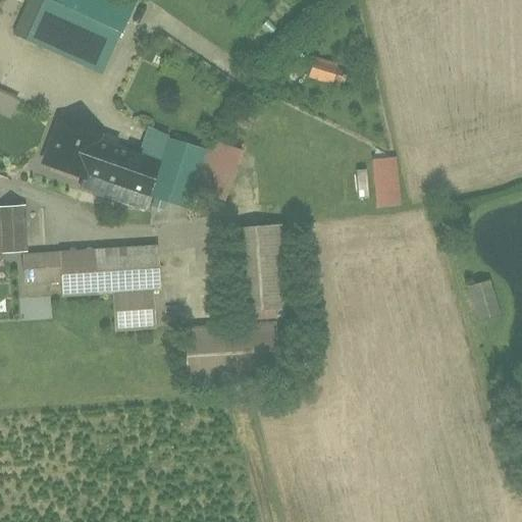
[(123,25),(71,0),(24,0),(12,27),(101,70),(123,25)]
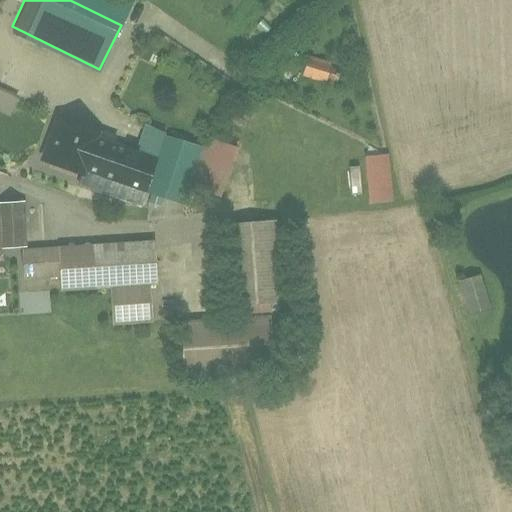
[(133,0),(70,0),(121,25),(133,0)]
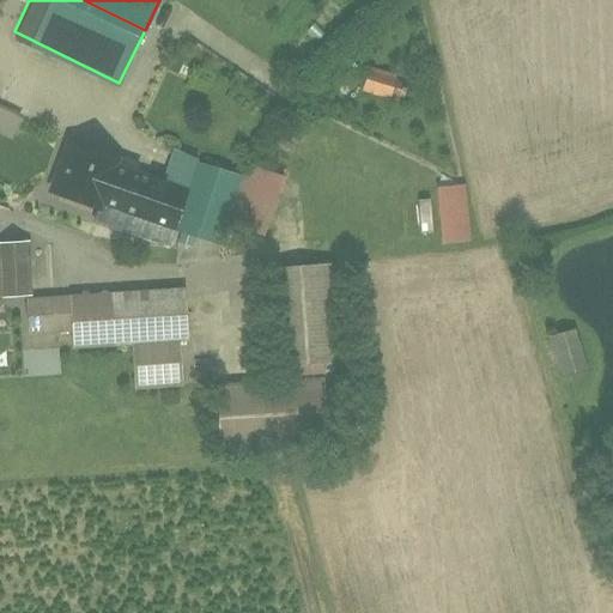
[(398,74),(372,65),(363,90),(389,98),(398,74)]
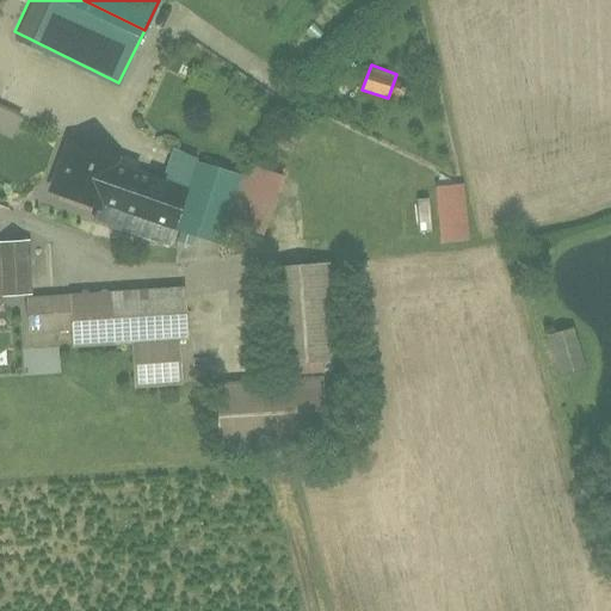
[(0,134),(14,141),(25,116),(0,105),(0,134)]
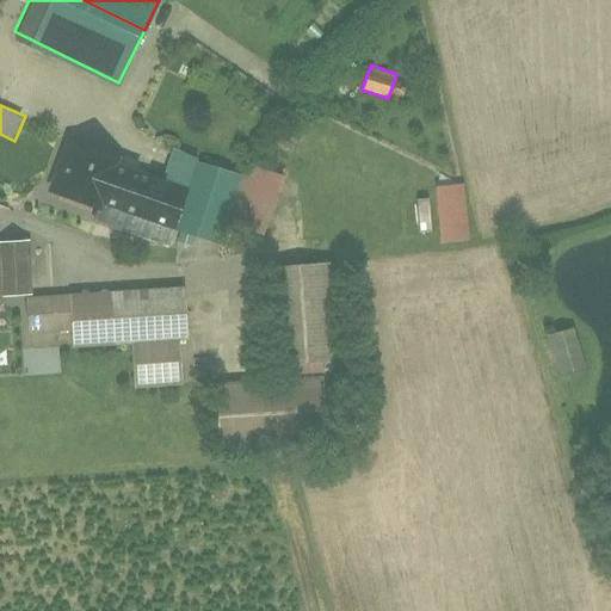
[(118,153),(73,136),(53,189),(99,205),(118,153)]
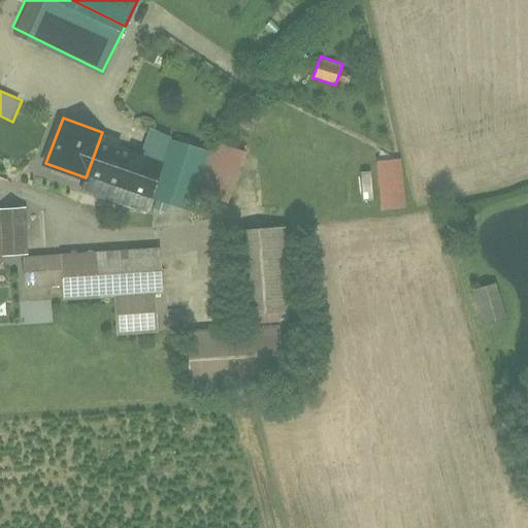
[(172,132),(154,126),(145,149),(164,155),(172,133),(172,132)]
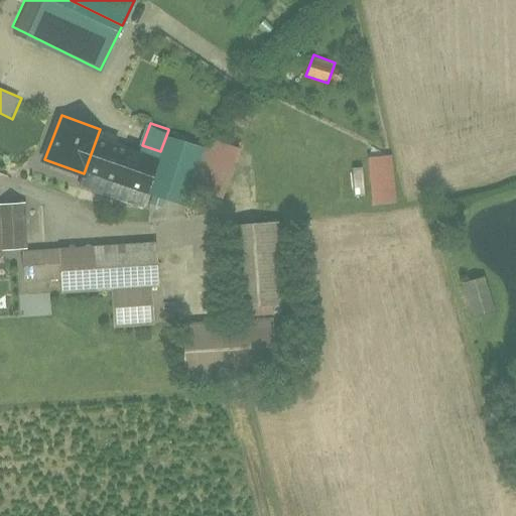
[(79,185),(139,208),(146,189),(160,151),(142,145),(100,129),(84,173),(79,185)]
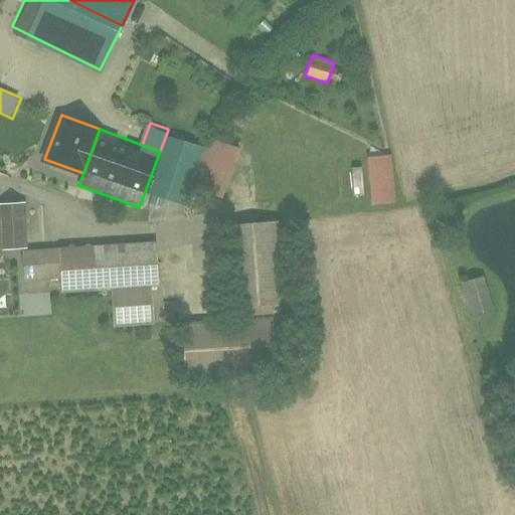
[(181,201),(203,142),(168,130),(160,151),(146,189),(181,201)]
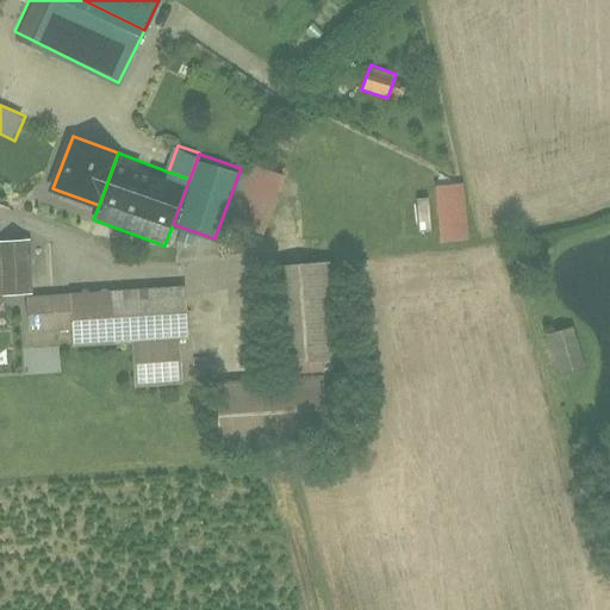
[(249,185),(282,194),(288,175),(255,166),(249,185)]
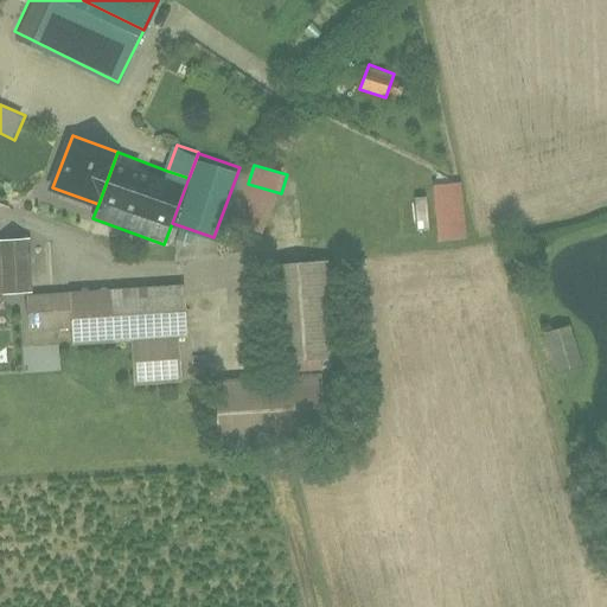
[(461,180),(434,183),(439,238),(466,236),(461,180)]
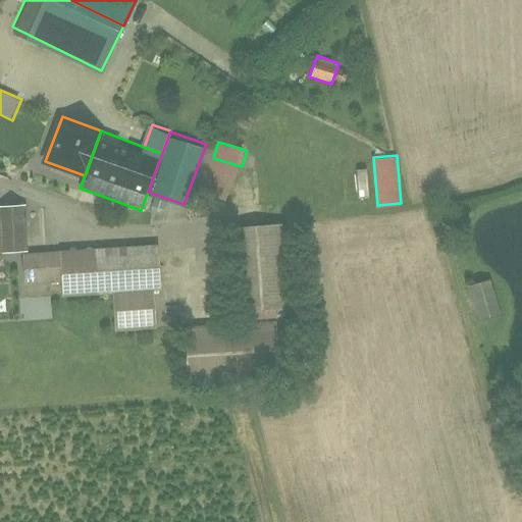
[(30,248),(24,203),(0,205),(0,211),(1,217),(4,250),(30,248)]
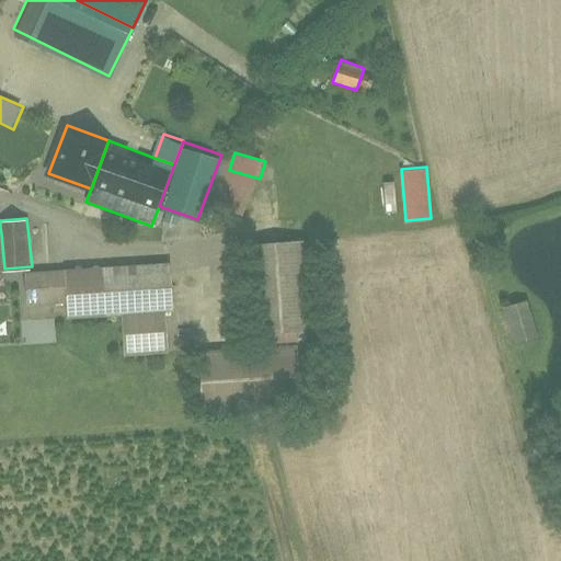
[(304,238),(254,242),(261,332),(311,328),(304,238)]
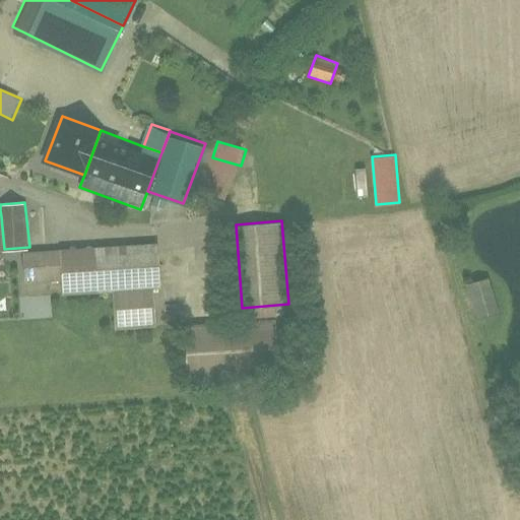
[(158,243),(62,250),(64,277),(65,293),(114,289),(152,286),(161,285),(158,243)]
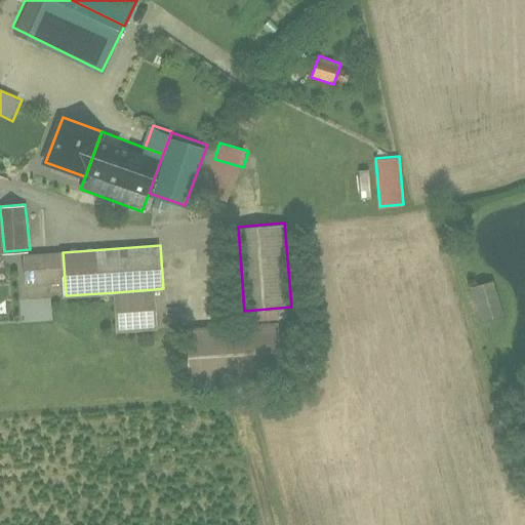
[(26,283),(65,280),(63,252),(24,254),(26,283)]
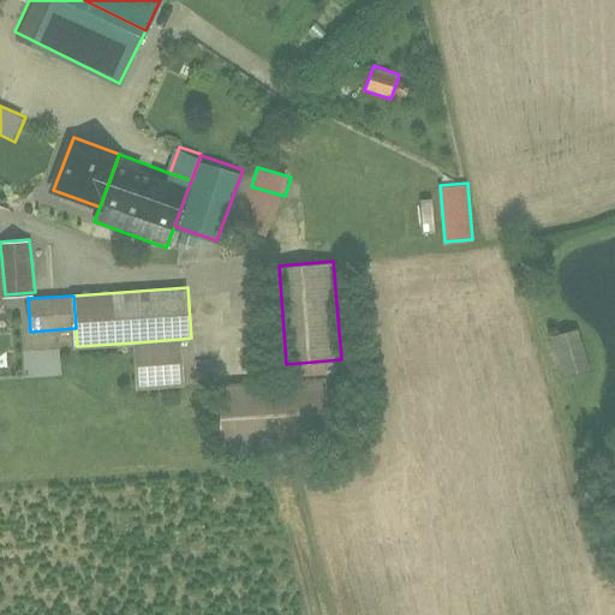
[(180,339),(135,342),(137,386),(184,383),(180,339)]
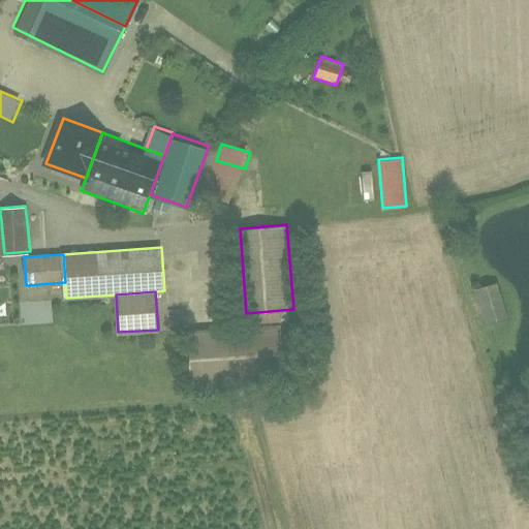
[(281,327),(191,332),(194,387),(284,382),(281,327)]
